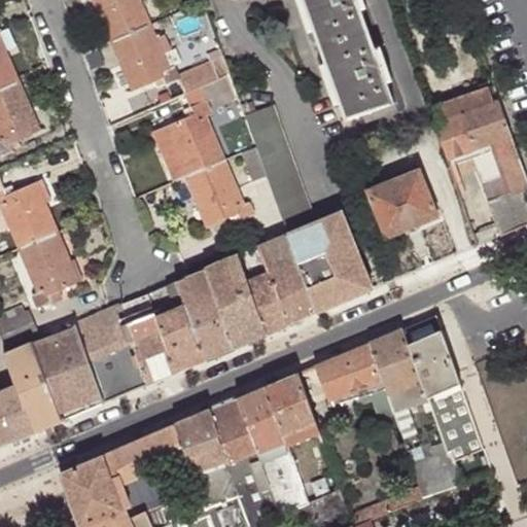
[(96,0),(114,41),(150,26),(138,0),(96,0)]
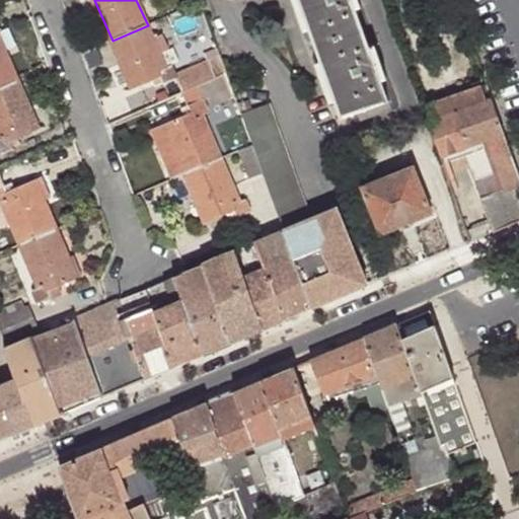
[(298,0),(342,119),(390,100),(382,80),(371,47),(356,9),(353,0),(298,0)]
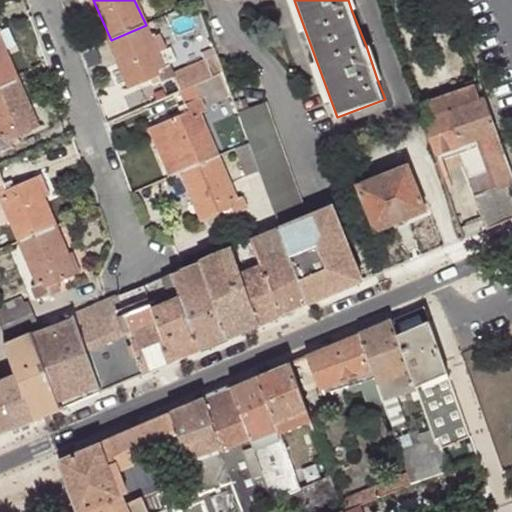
[(354,0),(348,0),(351,9),(357,7),(354,0)]
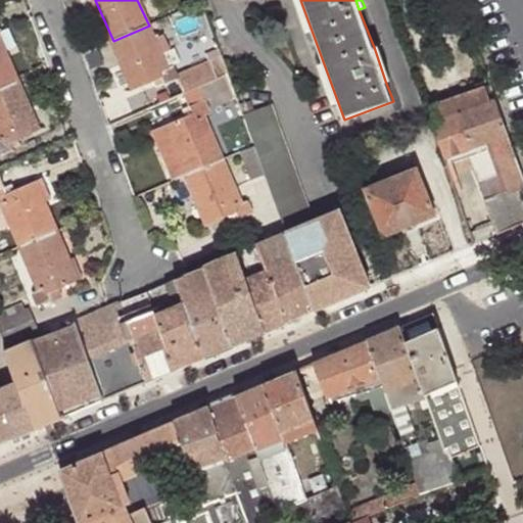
[(165,84),(179,78),(178,75),(174,66),(168,68),(149,26),(113,41),(135,90),(162,78),(165,84)]
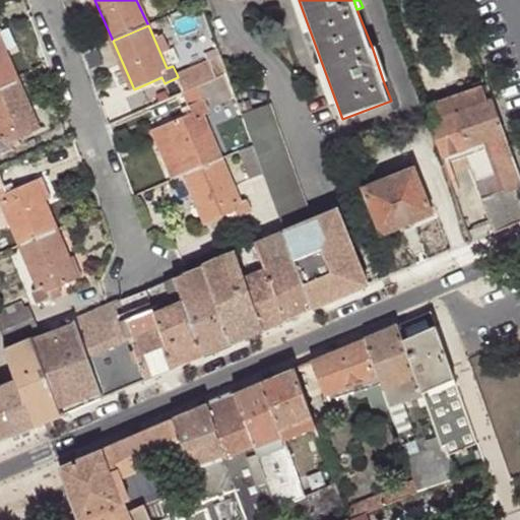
[(0,87),(17,80),(0,41),(0,87)]
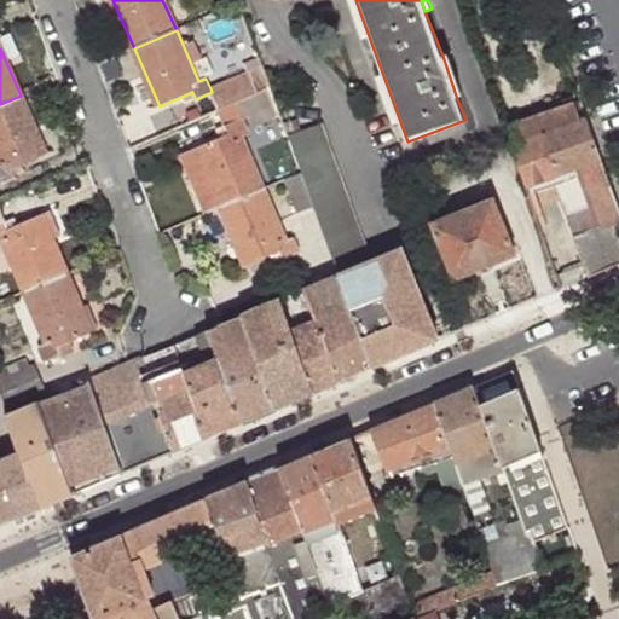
[(443,56),(456,96),(462,94),(447,55),(443,56)]
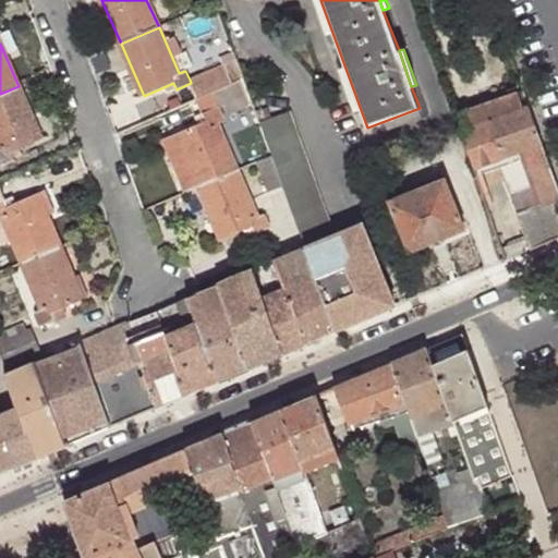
[(238,60),(190,80),(191,83),(197,98),(245,79),(238,60)]
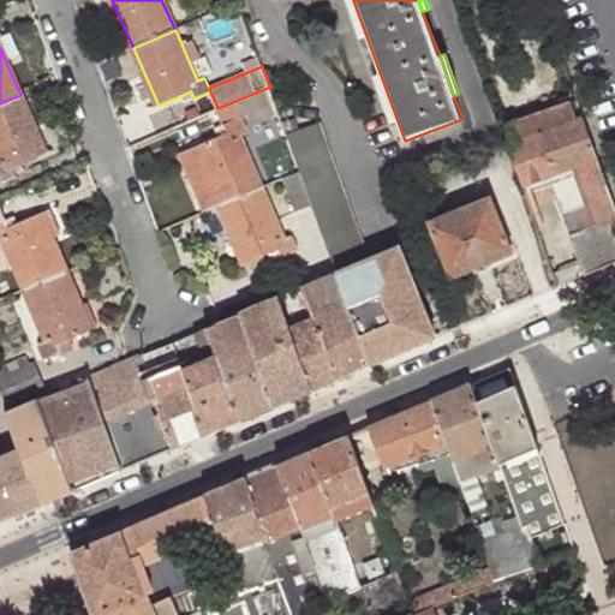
[(559,105),(577,99),(571,83),(554,90),(559,105)]
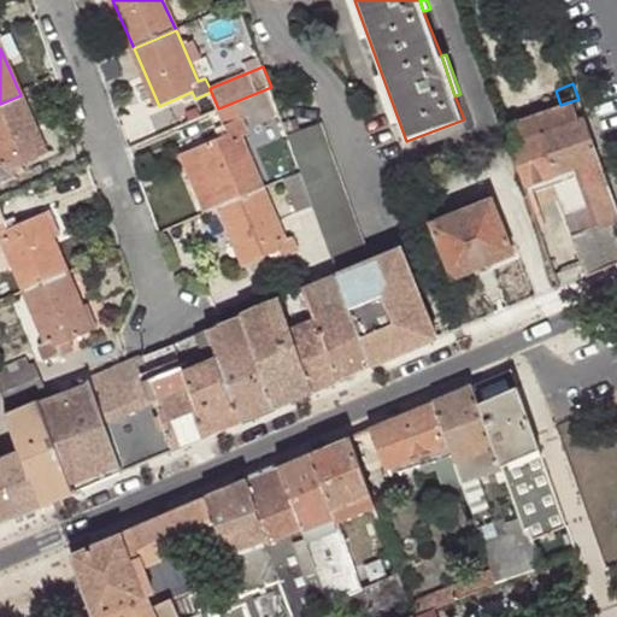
[(218,109),(224,124),(244,117),(254,112),(262,133),(286,122),(271,87),(218,109)]
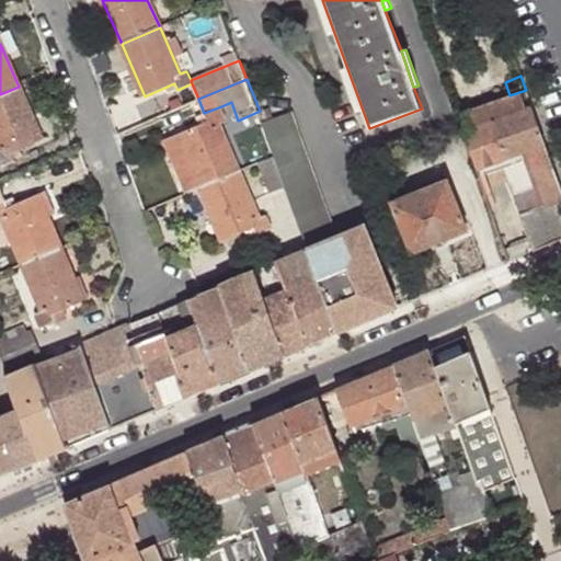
[(42,139),(19,87),(0,94),(0,150),(0,151),(0,167),(15,161),(11,152),(42,139)]
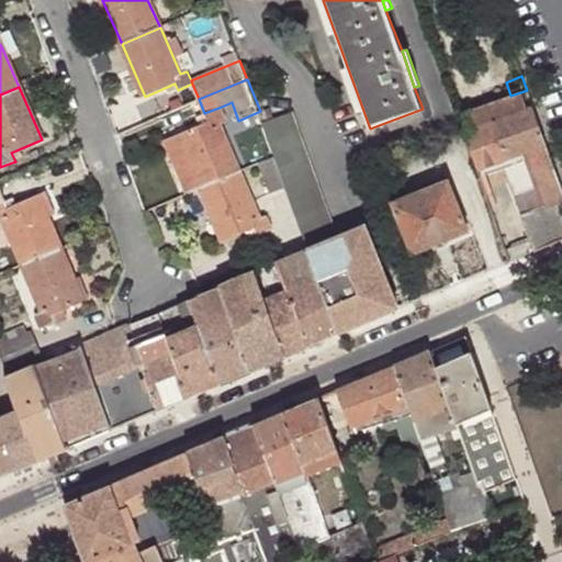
[(536,251),(561,239),(561,184),(527,90),(510,96),(463,113),(469,130),(464,132),(480,177),(505,167),(536,251)]
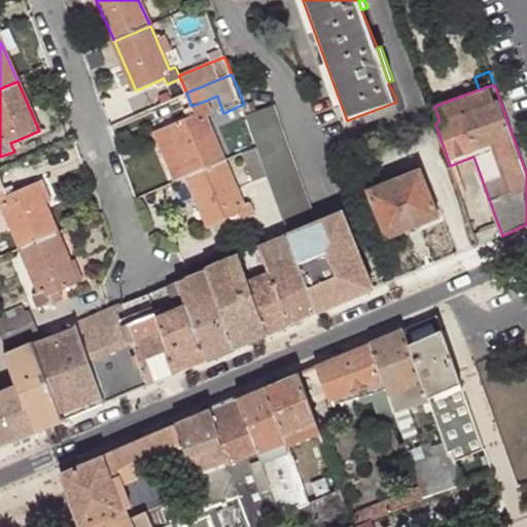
[(167,127),(187,176),(225,160),(207,115),(214,112),(208,100),(191,106),(184,109),(187,117),(167,127)]
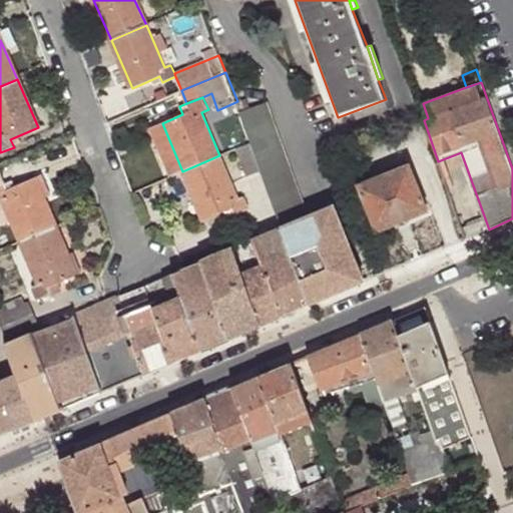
[(262,171),(282,227),(309,216),(267,101),(240,112),(251,142),(262,171)]
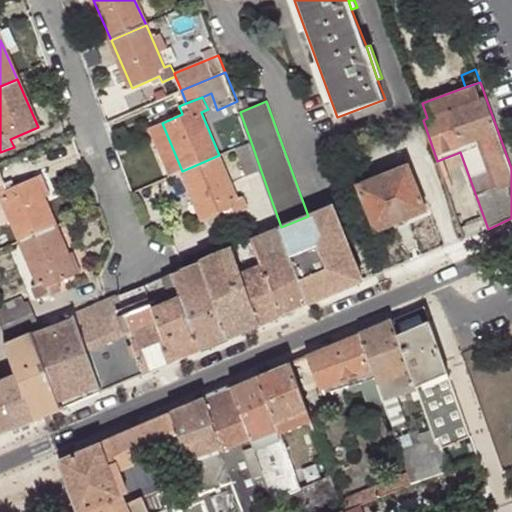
[(182,171),(162,123),(150,127),(170,177),(182,171)]
